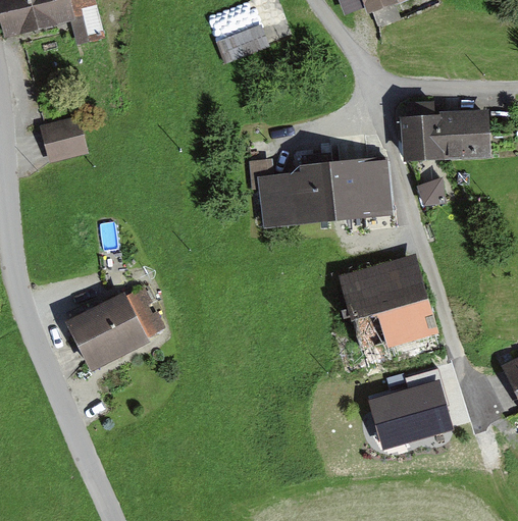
[(0,0),(0,20),(3,35),(68,20),(74,46),(100,40),(90,0),(0,0)]
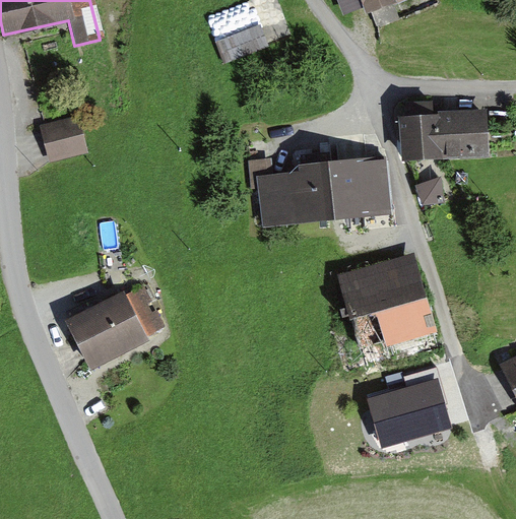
[(245,0),(206,13),(221,59),(291,35),(277,0),(245,0)]
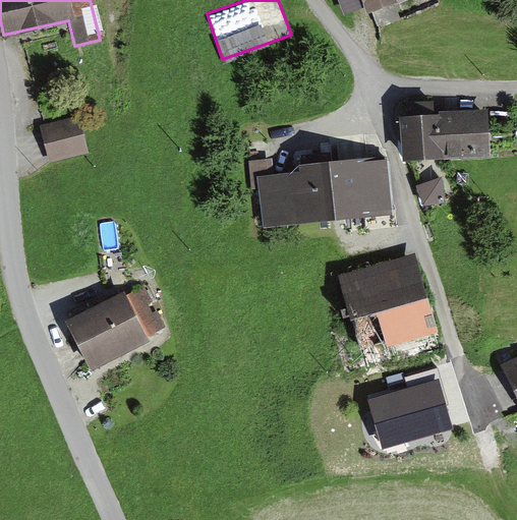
[(368,16),(412,0),(336,0),(342,12),(363,4),(368,16)]
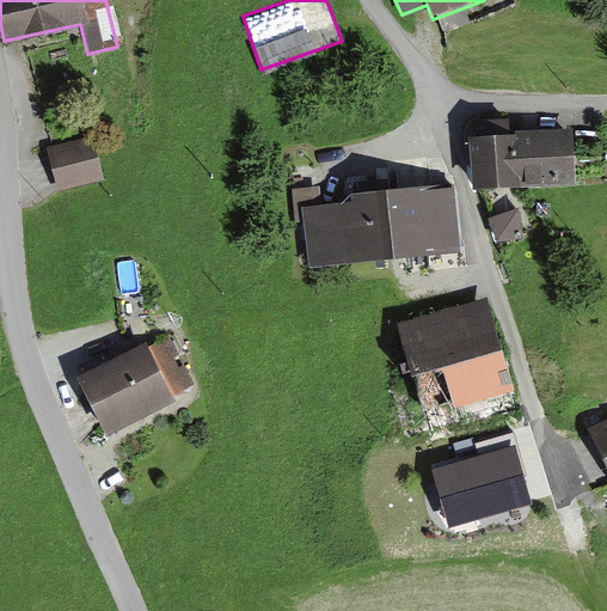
[(572,183),(570,130),(470,134),(471,187),(572,183)]
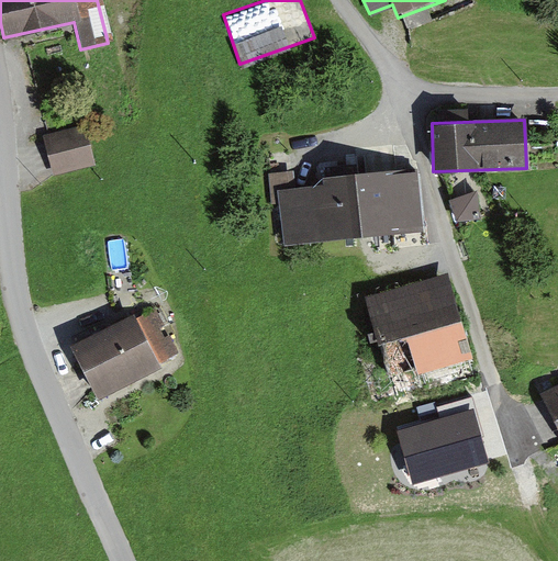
[(43,138),(48,175),(91,167),(86,131),(43,138)]
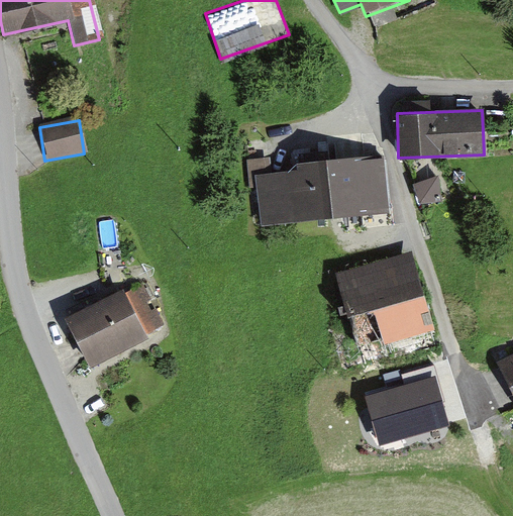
[(258,222),(388,215),(384,157),(295,162),(295,172),(254,174),(258,222)]
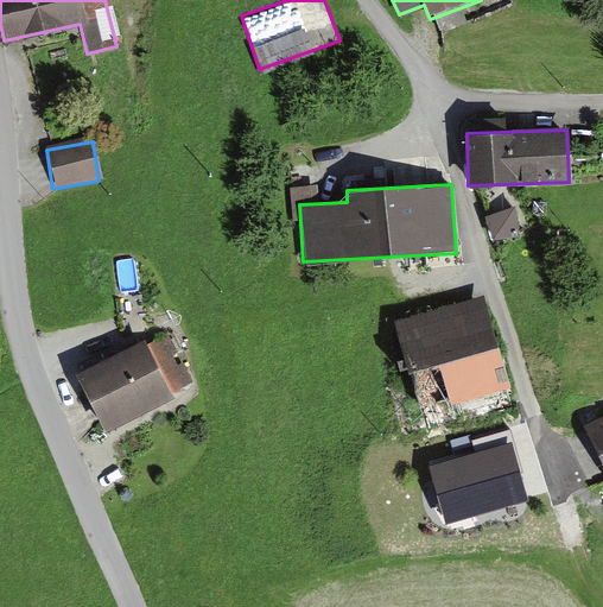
[(525,231),(514,206),(484,219),(495,242),(525,231)]
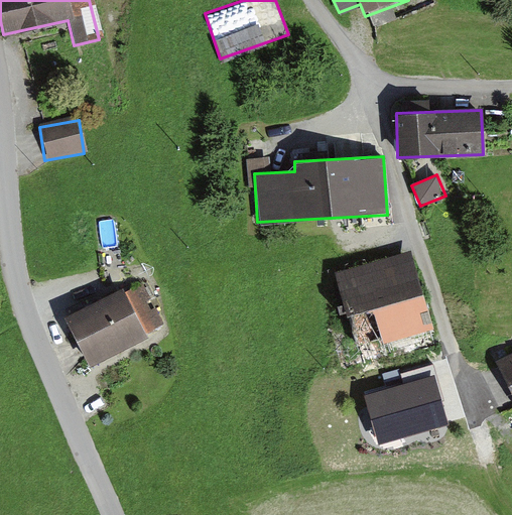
[(431,349),(405,252),(338,271),(364,367),(431,349)]
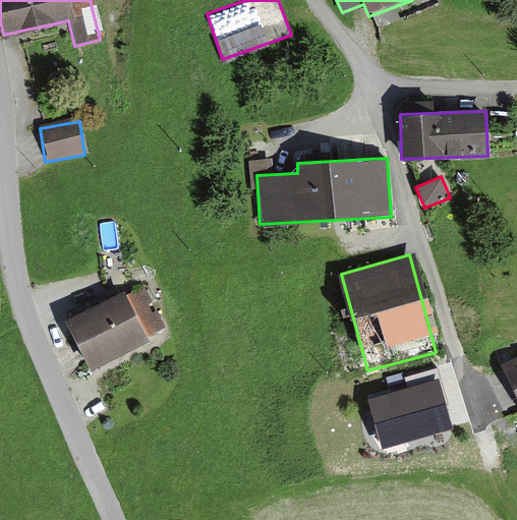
[(147,343),(121,294),(67,322),(92,370),(147,343)]
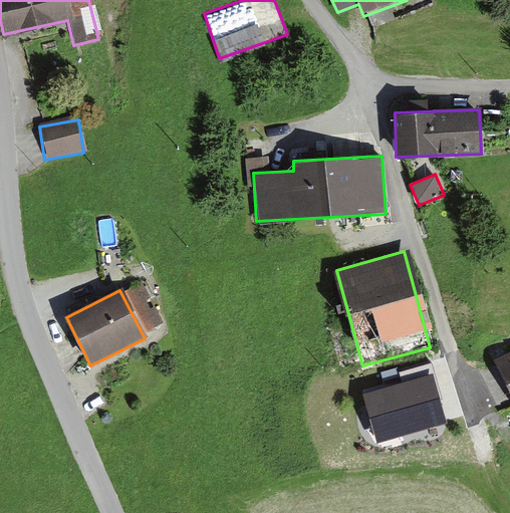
[(509,353),(495,362),(509,392),(509,353)]
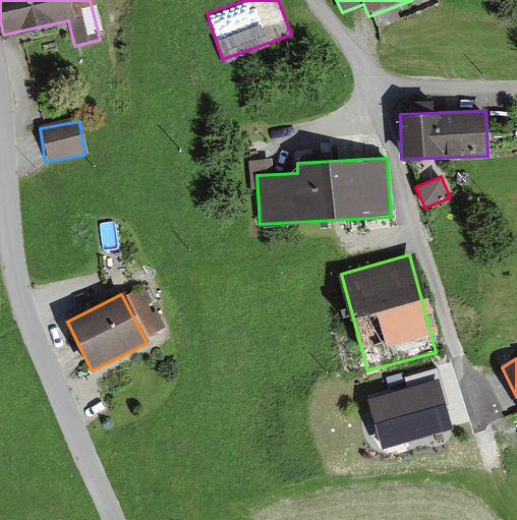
[(448,429),(435,381),(367,398),(381,449),(448,429)]
